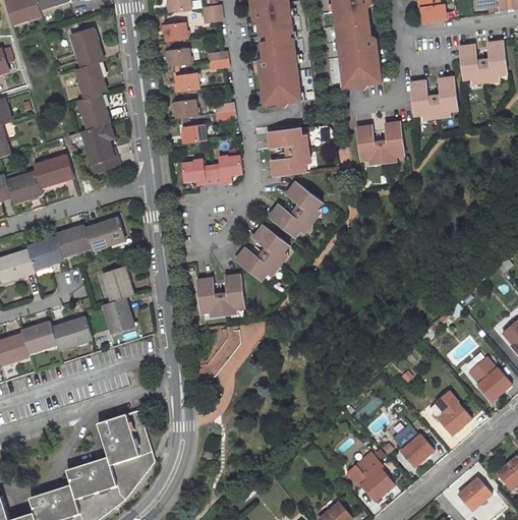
[(8,0),(4,1),(11,24),(40,15),(38,8),(35,0),(8,0)]
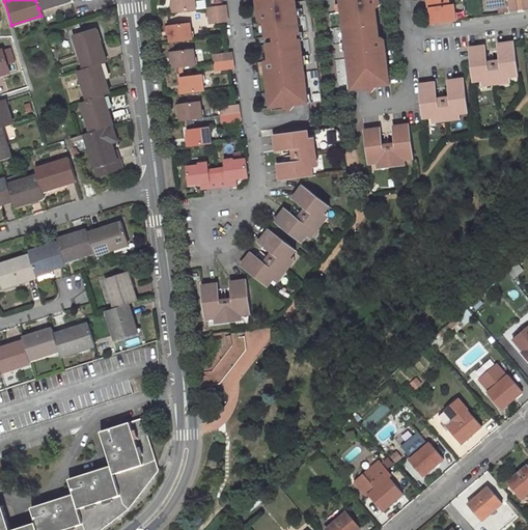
[(35,0),(38,8),(64,0),(35,0)]
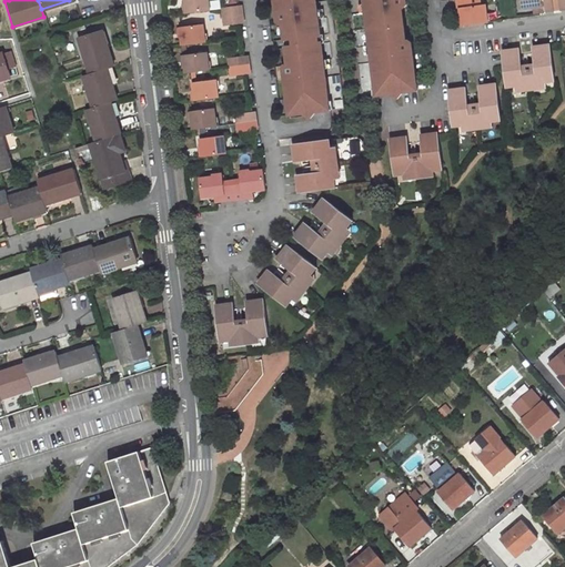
[(179,0),(181,14),(205,11),(203,0),(179,0)]
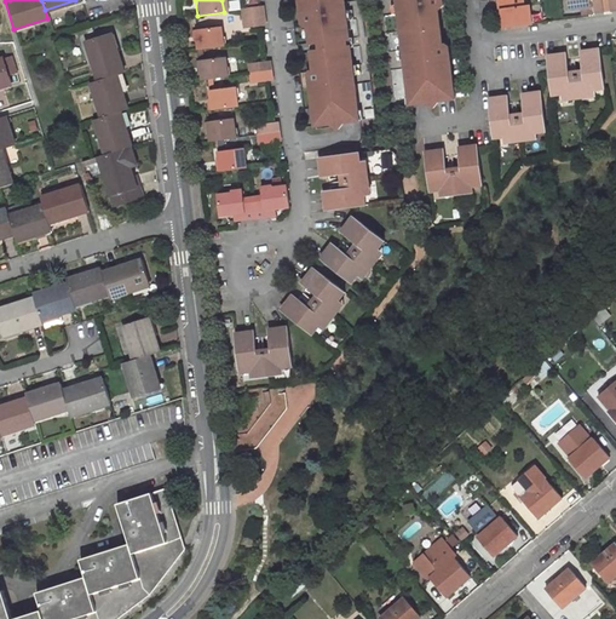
[(308,26),(314,70),(310,72),(309,75),(311,98),(315,125),(375,118),(360,0),(298,0),(301,24),(305,26),(308,26)]
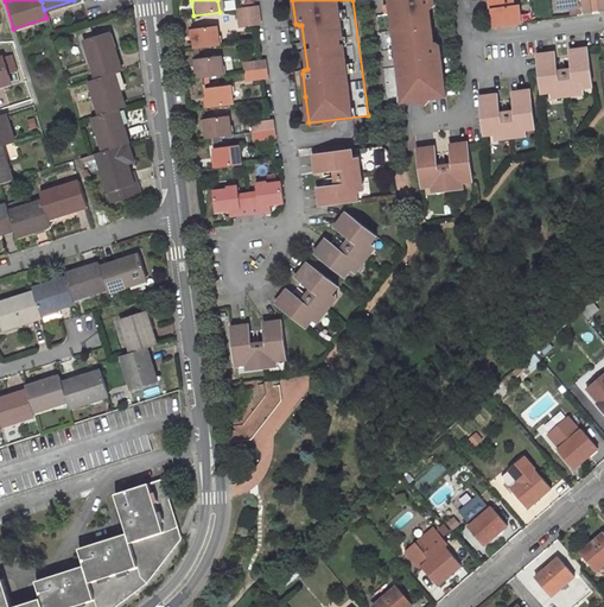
[(373,0),(387,103),(446,96),(443,70),(439,45),(437,44),(434,44),(430,8),(432,8),(434,6),(432,0),(373,0)]
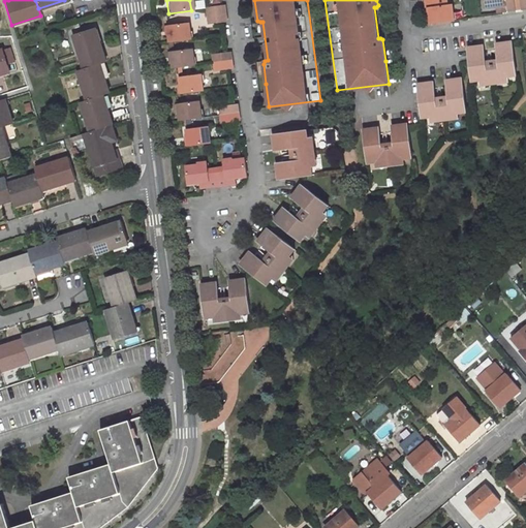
[(428,24),(453,21),(451,6),(446,7),(444,0),(425,0),(428,24)]
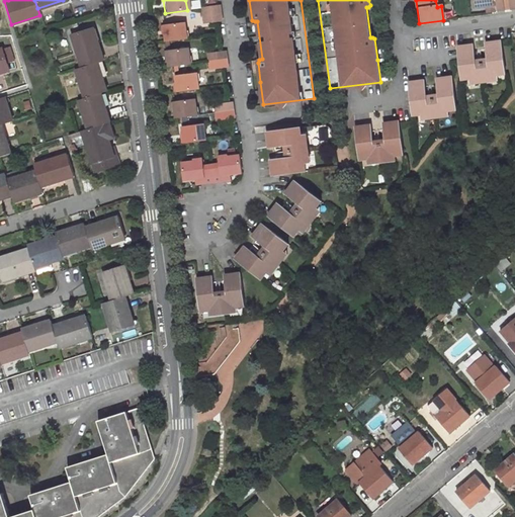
[(471,0),(474,9),(484,7),(490,7),(490,12),(502,11),(500,0),(471,0)]
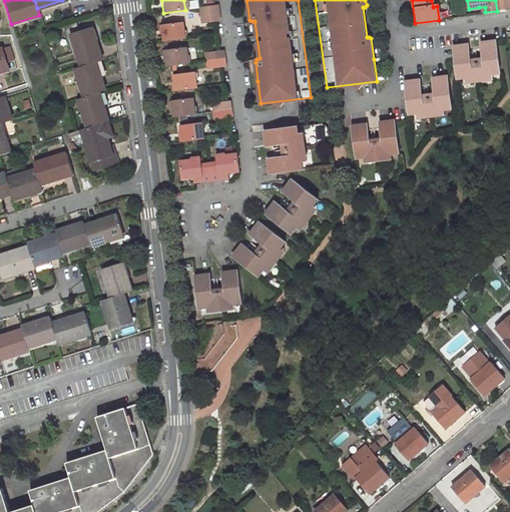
[(495,0),(497,11),(504,10),(502,0),(495,0)]
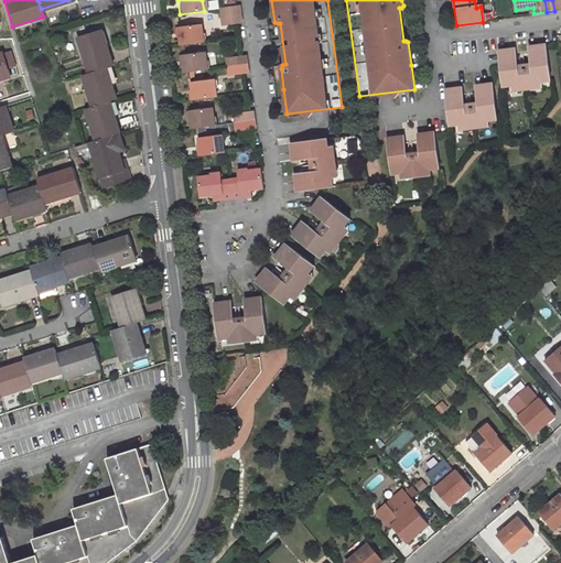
[(219,18),(239,14),(238,7),(218,9),(219,18)]
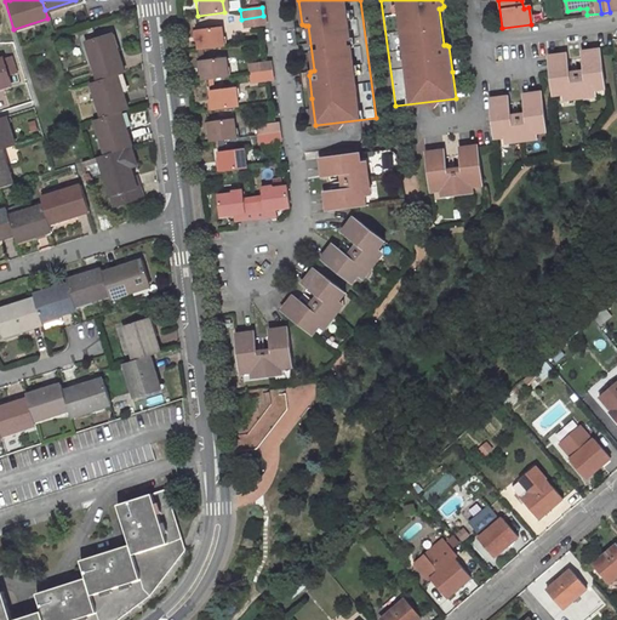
[(243,29),(264,27),(263,16),(241,20),(243,29)]
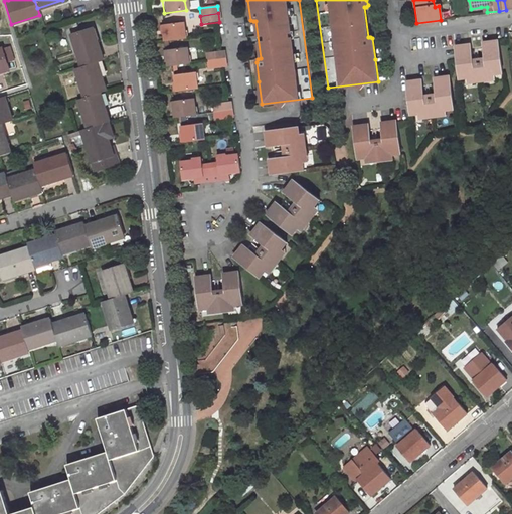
[(163,41),(185,38),(183,23),(161,25),(163,41)]
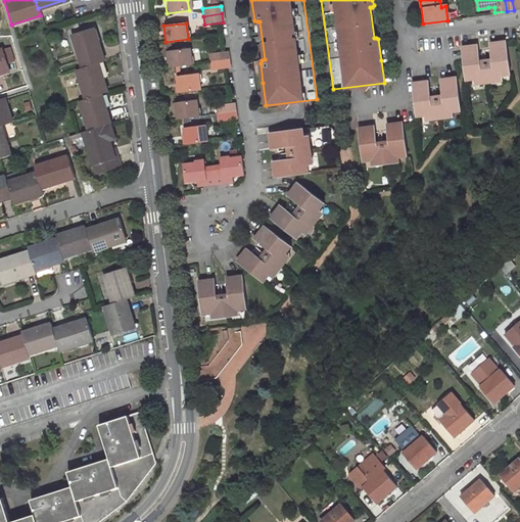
[(102,60),(92,27),(69,35),(81,66),(96,62),(102,60)]
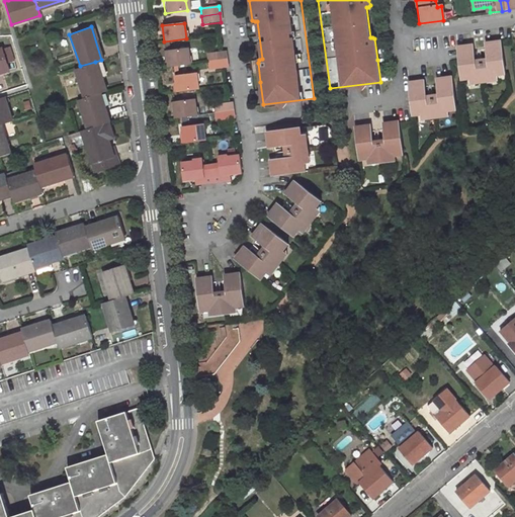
[(469,80),(483,78),(496,76),(504,75),(500,41),(492,42),(485,44),(487,59),(487,62),(475,64),(475,61),(471,46),(463,47),(455,48),(460,81),(469,80)]
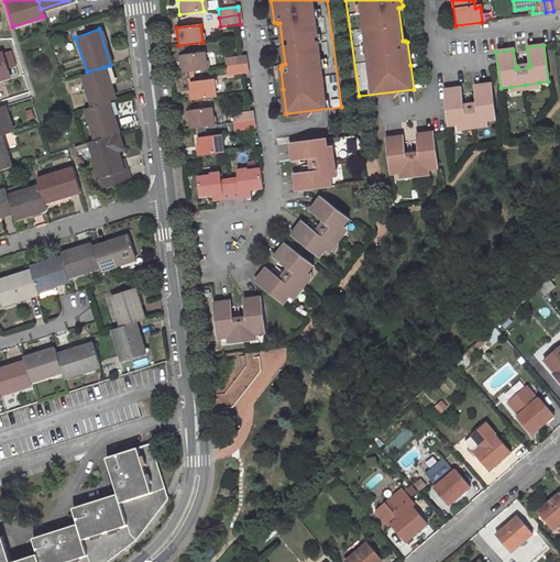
[(0,55),(2,61),(10,58),(7,50),(0,52),(0,55)]
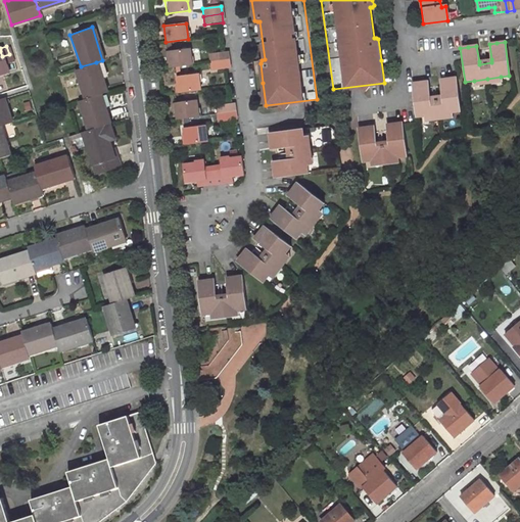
[(170,67),(191,64),(189,49),(168,52),(170,67)]
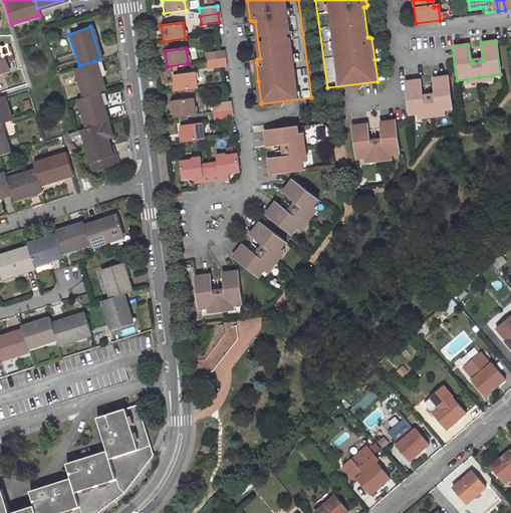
[(0,70),(6,69),(4,62),(11,59),(9,53),(2,55),(0,50),(0,70)]
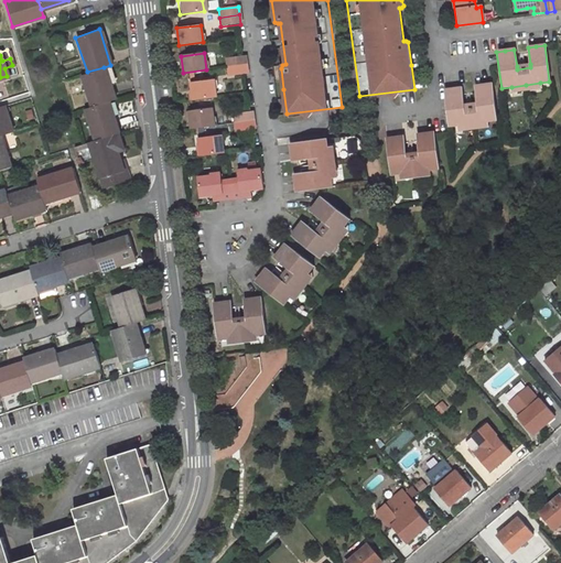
[(244,56),(225,58),(226,67),(245,64),(244,56)]
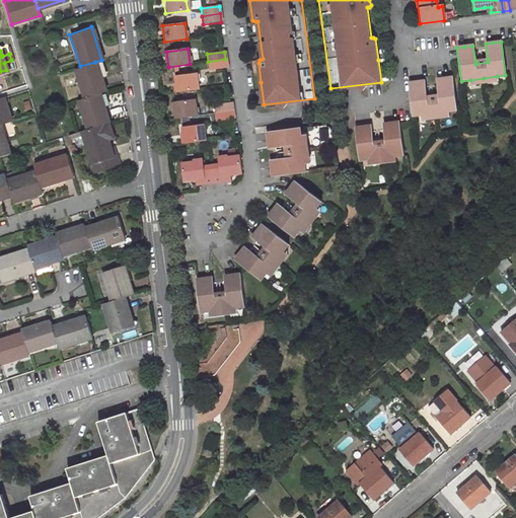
[(225,59),(208,62),(209,70),(226,68),(225,59)]
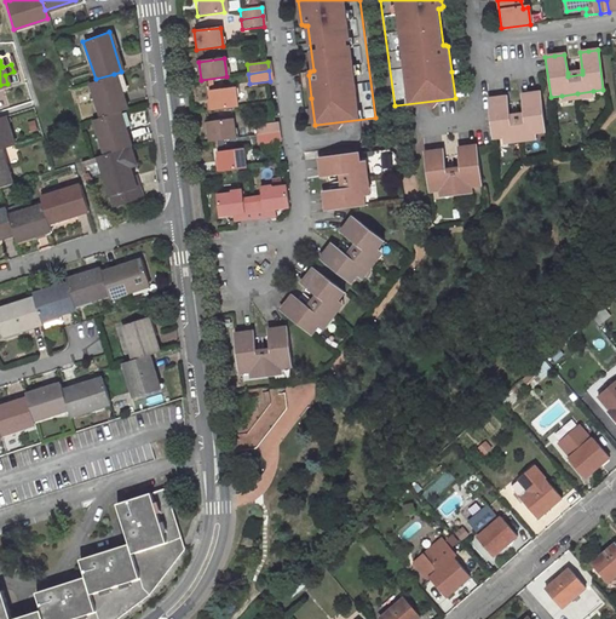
[(125,108),(114,74),(96,79),(88,81),(99,116),(117,110),(125,108)]
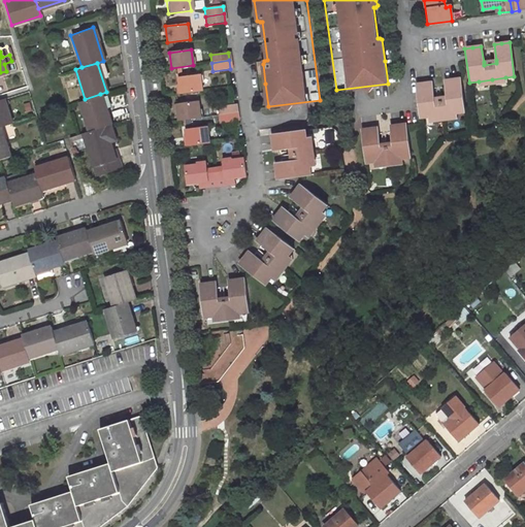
[(178,93),(200,91),(199,75),(177,77),(178,93)]
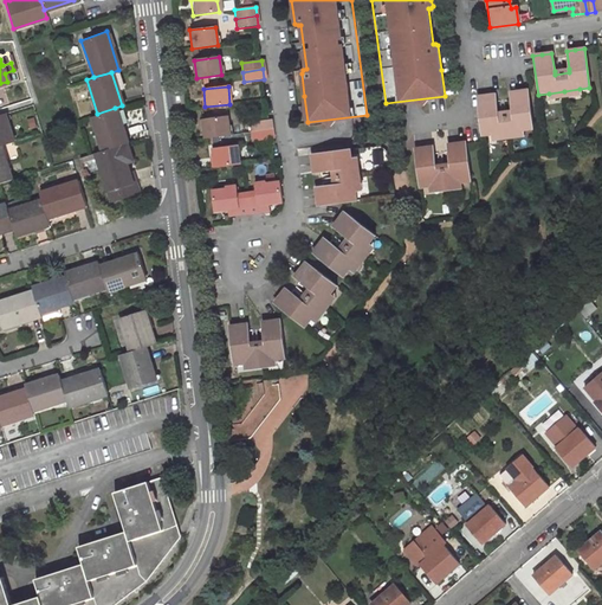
[(491,135),(506,133),(522,130),(532,129),(526,90),(517,91),(509,92),(511,110),(512,115),(498,116),(497,113),(494,95),(485,96),(476,97),(480,136),(491,135)]
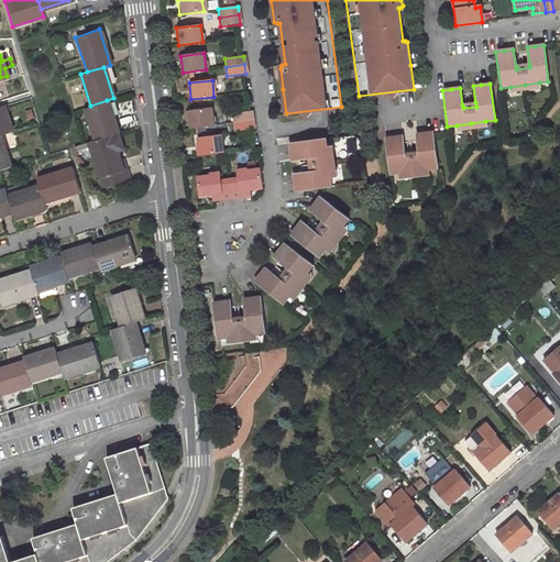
[(117,131),(107,100),(90,106),(81,109),(91,140),(110,133),(117,132),(117,131)]
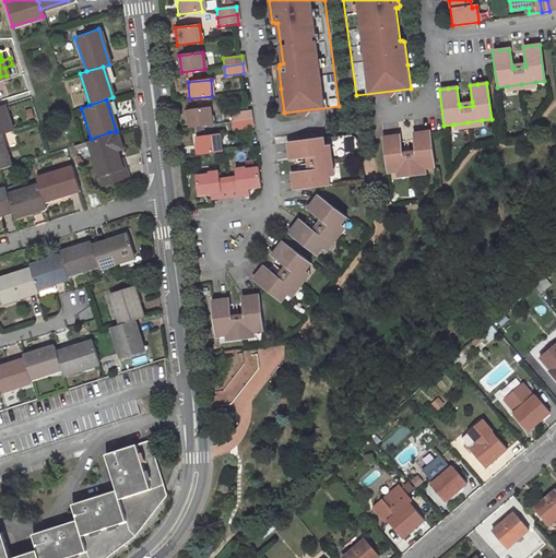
[(12,130),(3,104),(0,105),(0,134),(12,130)]
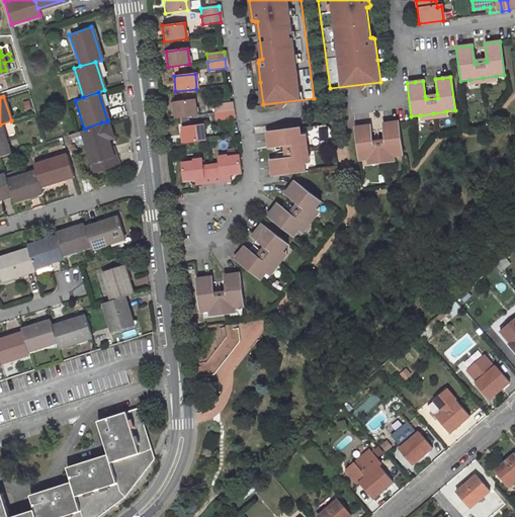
[(174,117),(195,115),(193,99),(172,102),(174,117)]
